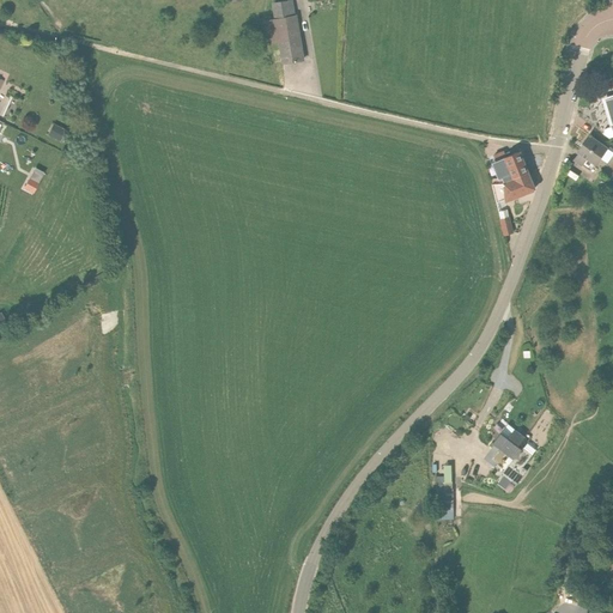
[(279,42),(281,52),(283,64),(303,60),(302,48),(296,16),(295,16),(292,0),(273,4),(275,19),(267,20),(271,43),(279,42)]
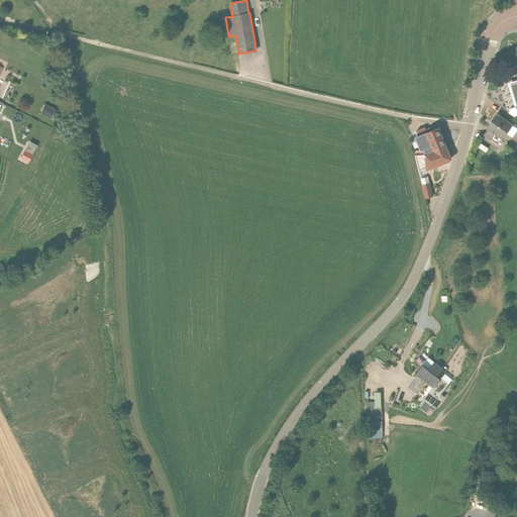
[(57,109),(47,105),(42,114),(52,119),(57,109)]
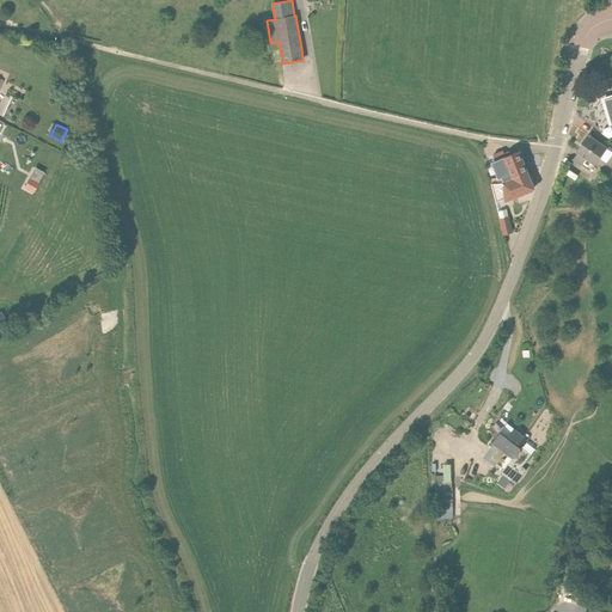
[(594,165),(607,148),(588,135),(577,151),(579,152),(574,160),(583,166),(588,171),(593,164),(594,165)]
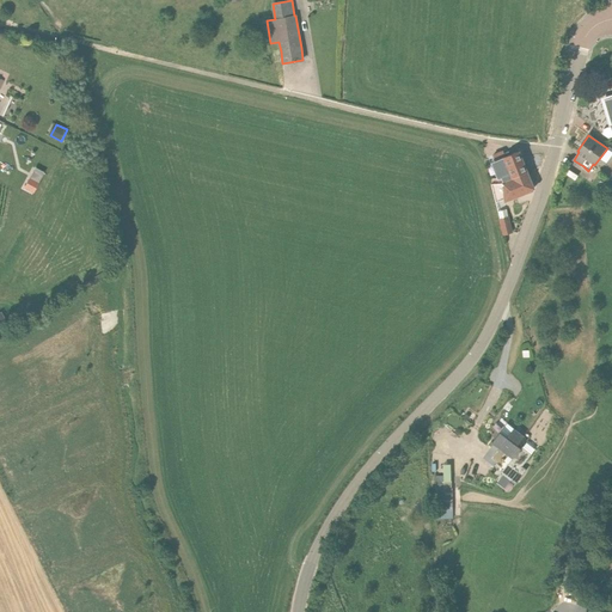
[(519,151),(506,157),(503,151),(493,155),(497,166),(503,181),(503,182),(514,178),(513,177),(527,172),(519,151)]
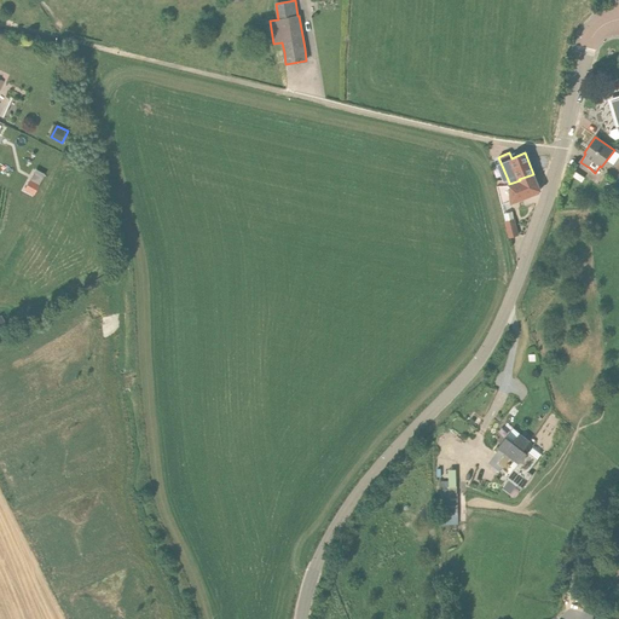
[(45,174),(35,169),(29,180),(39,185),(45,174)]
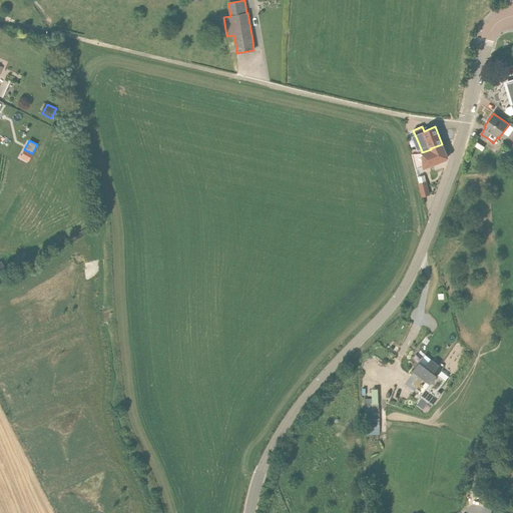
[(423,166),(423,168),(438,162),(447,158),(447,157),(442,144),(430,148),(431,149),(422,152),(413,153),(416,167),(423,166)]
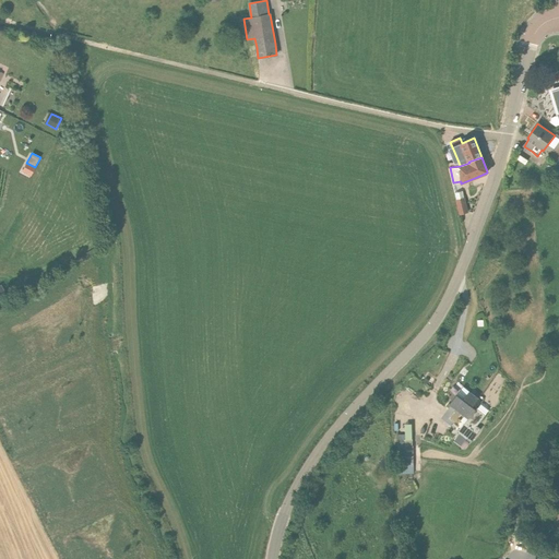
[(461,214),(468,212),(465,198),(458,200),(461,214)]
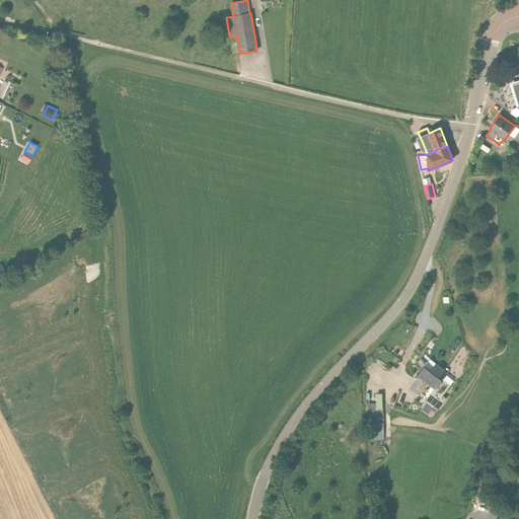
[(444,370),(444,369),(436,363),(430,370),(424,366),(420,372),(417,370),(416,372),(435,388),(442,379),(439,377),(444,370)]
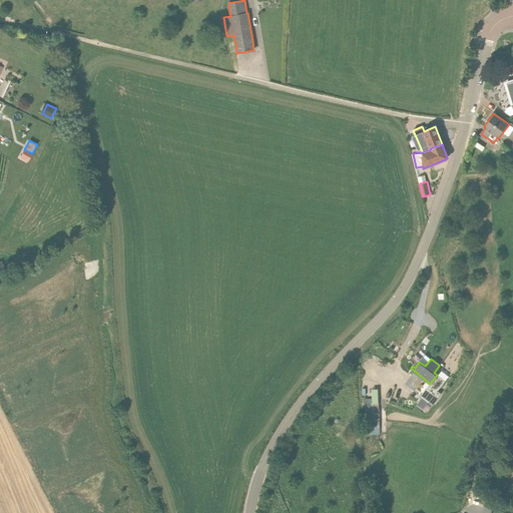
[(420,396),(428,402),(429,403),(446,380),(438,374),(437,375),(430,384),(420,396)]
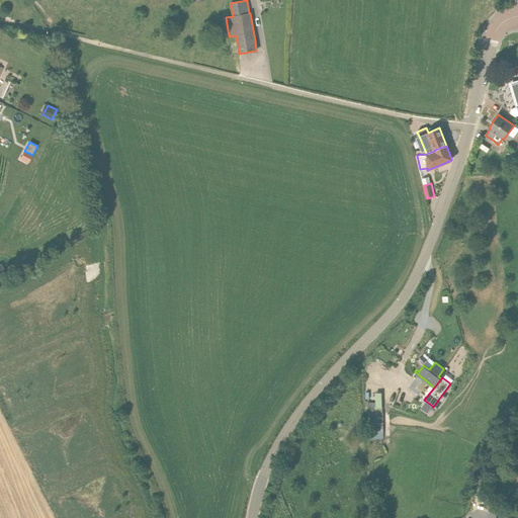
[(370,439),(383,438),(383,430),(376,430),(375,425),(376,425),(376,413),(375,413),(374,403),(371,404),(371,409),(368,410),(368,413),(369,425),(370,439)]
